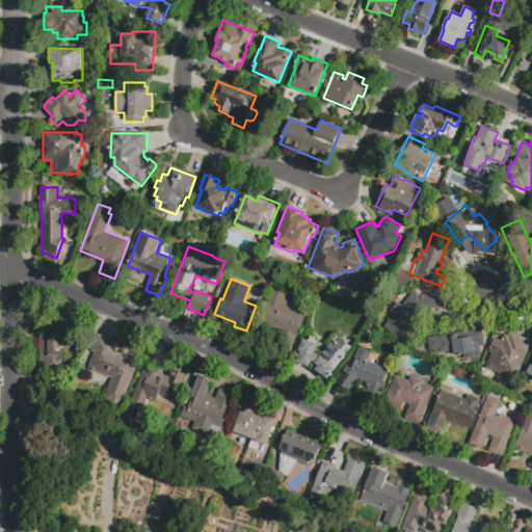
[(274,290),(291,296),(288,304),(307,312),(291,354),(275,348),(281,336),(260,327),(274,290)]
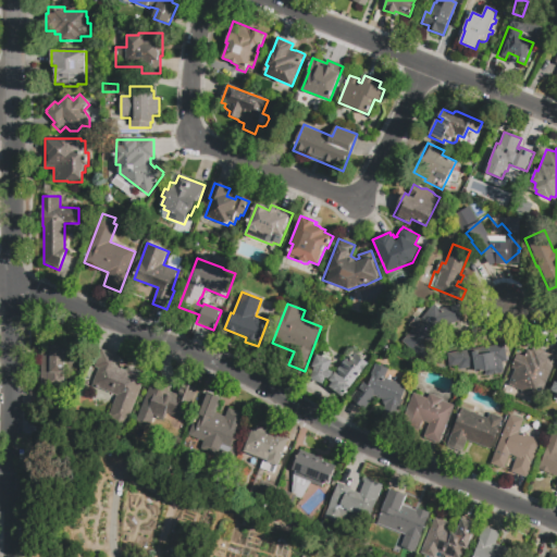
[(459,306),(462,322),(438,326),(431,336),(433,337),(428,344),(426,342),(423,346),(431,354),(423,361),(403,343),(413,330),(409,326),(416,318),(421,321),(434,306),(440,310),(459,306)]
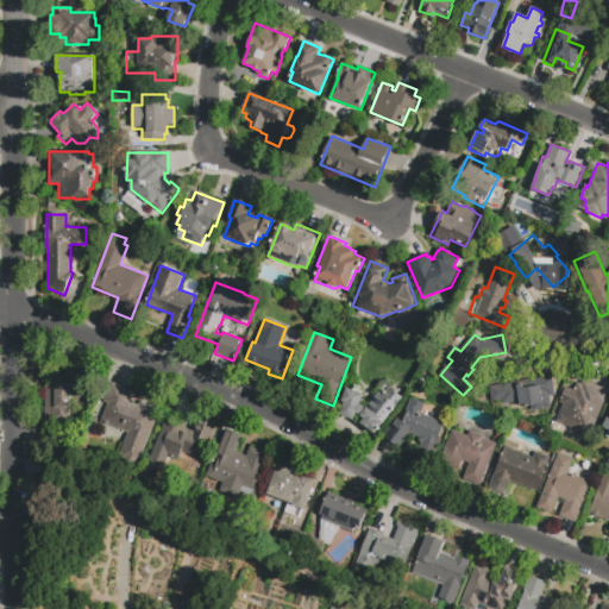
[(70,426),(45,426),(45,374),(68,374),(68,376),(89,376),(89,391),(71,391),(70,426)]
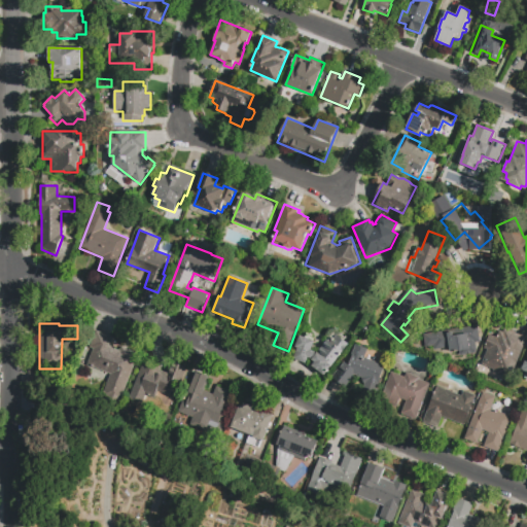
[(476,343),(478,353),(460,356),(459,351),(451,352),(450,347),(434,350),(433,346),(425,347),(423,335),(477,325),(480,342),(476,343)]
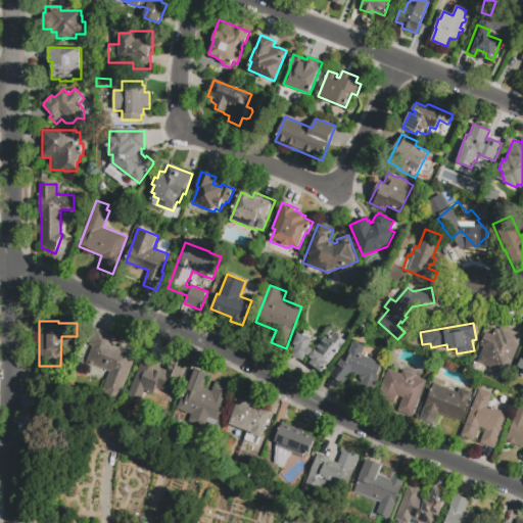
[(109,344),(120,348),(121,343),(138,350),(115,407),(104,401),(107,394),(101,392),(109,371),(87,362),(93,346),(88,344),(95,328),(112,335),(109,344)]
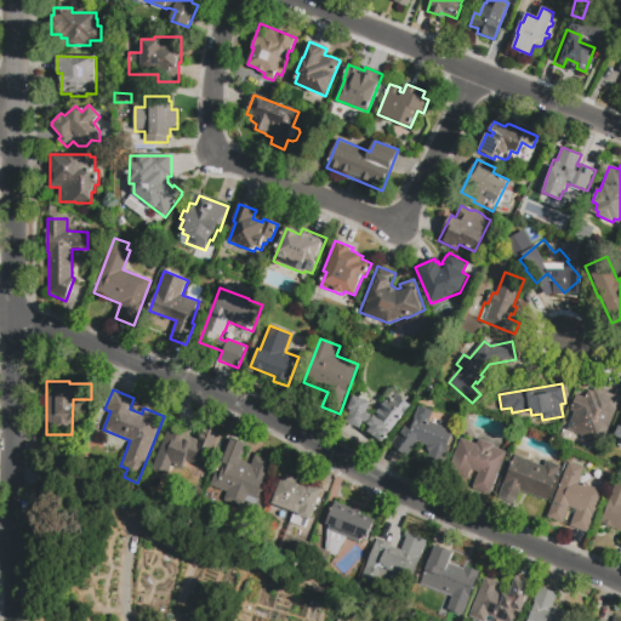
[(594,389),(620,399),(603,443),(599,440),(598,444),(581,437),(582,434),(568,428),(575,412),(570,411),(577,396),(585,398),(588,391),(593,393),(594,389)]
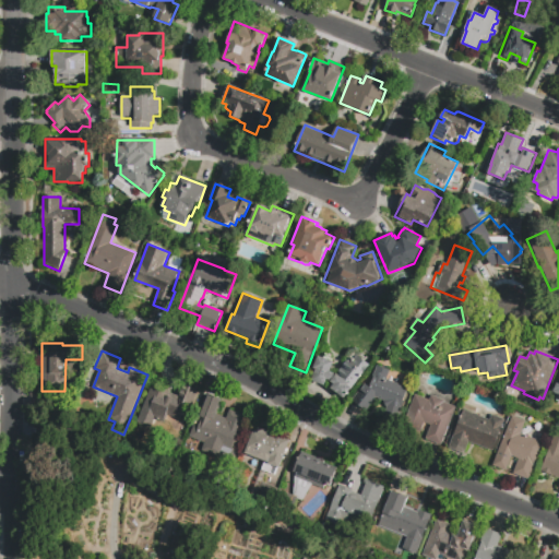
[(336,375),(347,360),(351,364),(359,353),(371,363),(344,399),(331,390),(334,385),(331,382),(331,381),(326,380),(324,385),(312,381),(317,369),(313,368),(318,357),(333,363),(330,371),(336,375)]
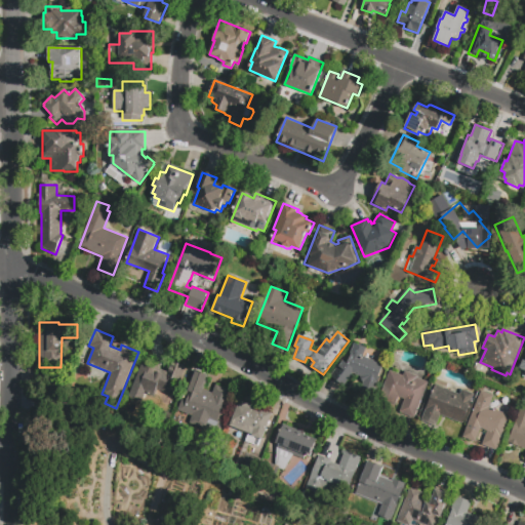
[(354,344),(366,349),(366,350),(363,357),(384,364),(372,399),(359,395),(363,378),(353,374),(344,387),(330,375),(340,361),(347,364),(354,344)]
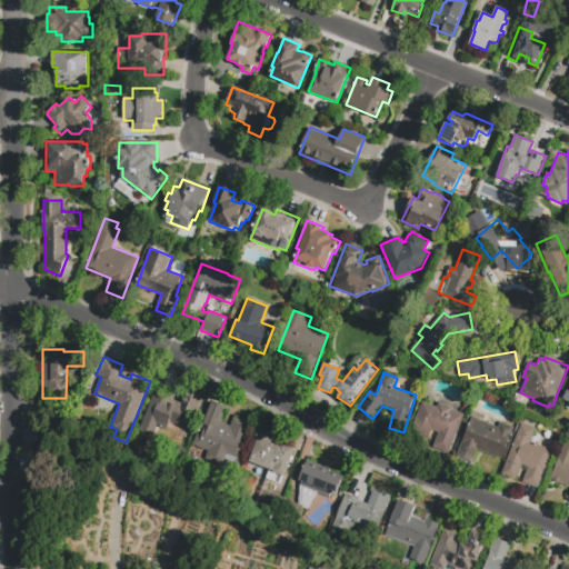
[(139,431),(153,393),(165,398),(165,395),(173,398),(172,400),(180,402),(185,390),(201,397),(191,421),(187,419),(183,428),(170,423),(166,433),(157,430),(153,438),(139,431)]
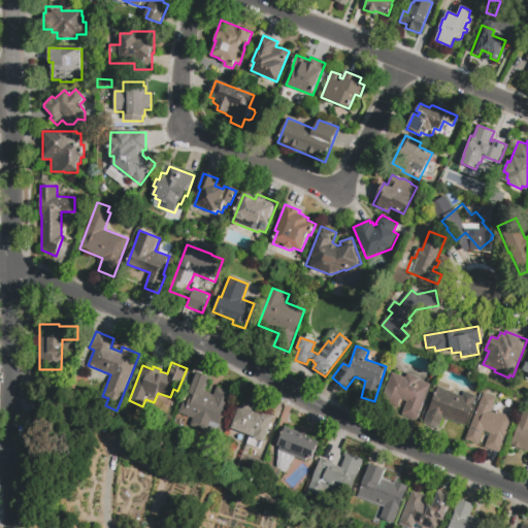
[(219,435),(190,425),(193,418),(178,413),(194,371),(208,376),(203,392),(213,396),(217,387),(234,394),(219,435)]
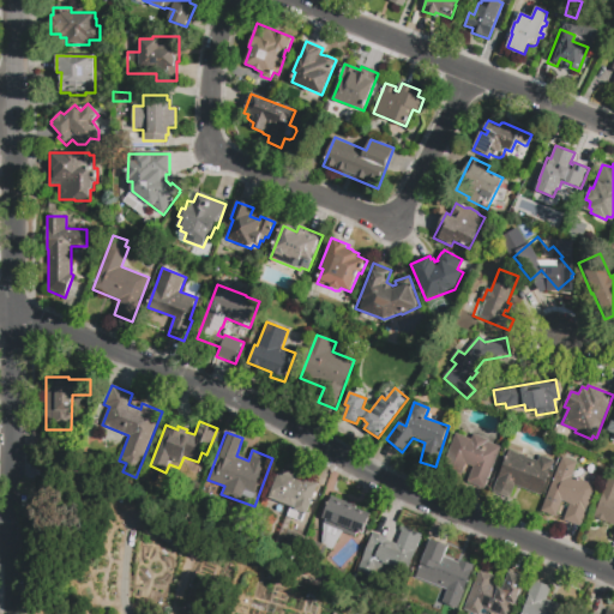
[(474,434),(488,439),(487,443),(500,447),(483,489),(467,483),(473,468),(465,465),(462,475),(443,468),(456,433),(471,439),(474,434)]
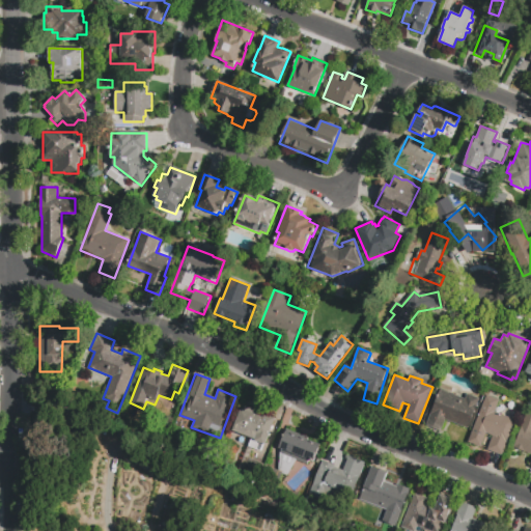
[(67,388),(66,400),(53,399),(53,387),(67,388)]
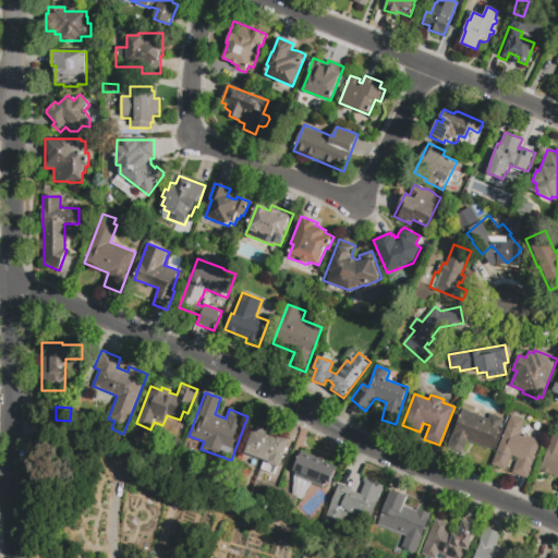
[(490,414),(504,420),(490,450),(468,441),(463,453),(447,447),(462,409),(488,420),(490,414)]
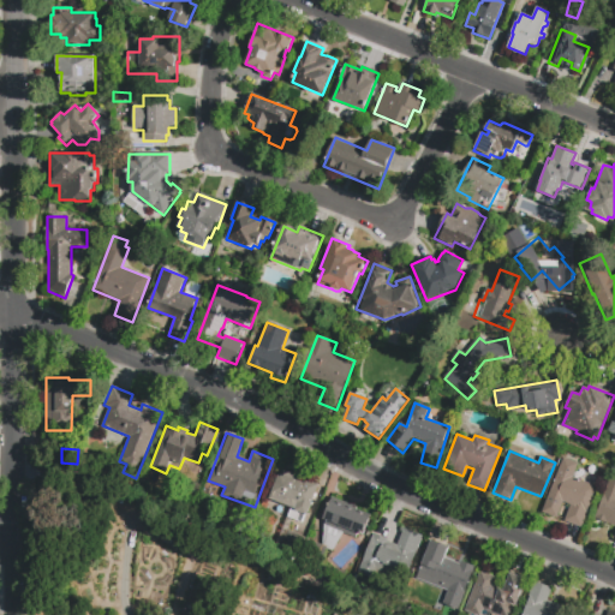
[(563,458),(578,464),(572,477),(597,487),(581,527),(565,521),(571,505),(562,502),(556,518),(542,512),(563,458)]
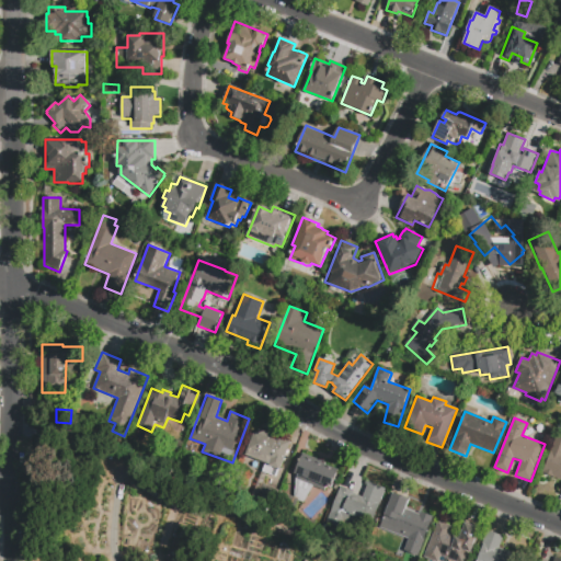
[(290,443),(279,471),(265,465),(266,465),(244,456),(254,432),(276,441),(277,437),(290,443)]
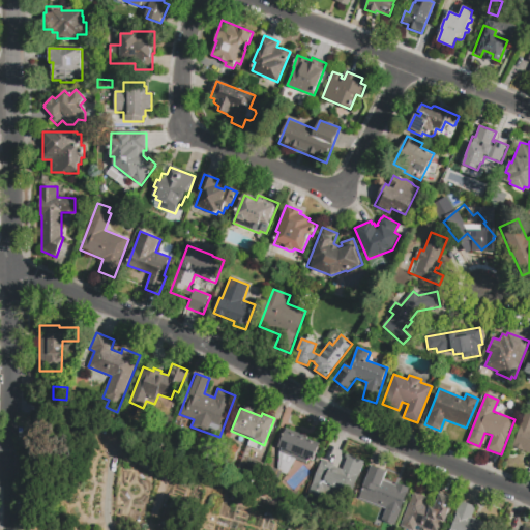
[(526,412),(529,413),(529,466),(527,465),(529,455),(529,452),(512,446),(526,412)]
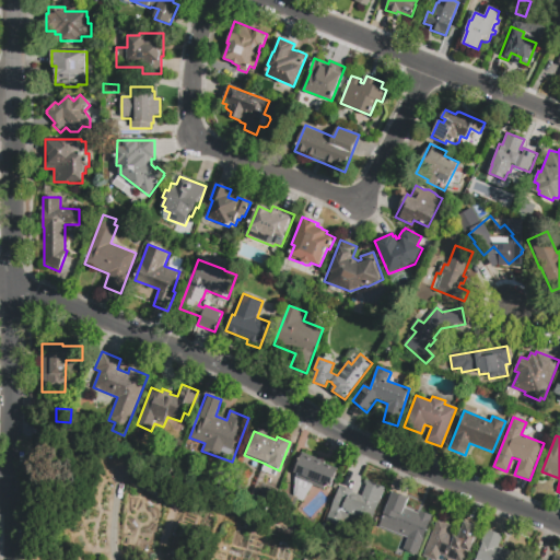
[(294,480),(296,475),(293,474),(300,456),(337,469),(330,488),(325,486),(324,490),(312,486),(302,503),(296,501),(290,515),(272,510),(279,492),(293,498),(294,480)]
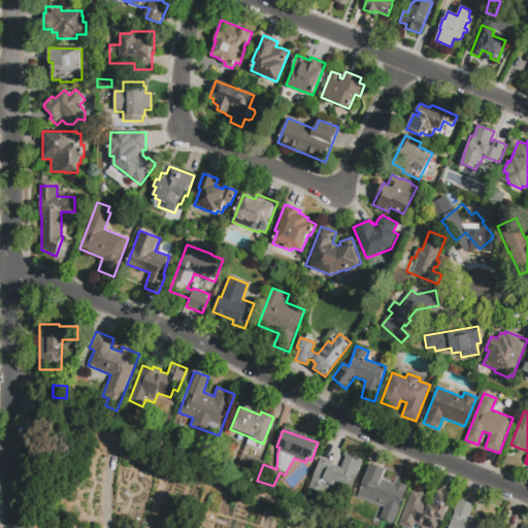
[(322,498),(306,492),(321,456),(334,461),(332,465),(340,469),(345,457),(343,457),(344,453),(363,460),(348,499),(334,494),(333,496),(324,492),(322,498)]
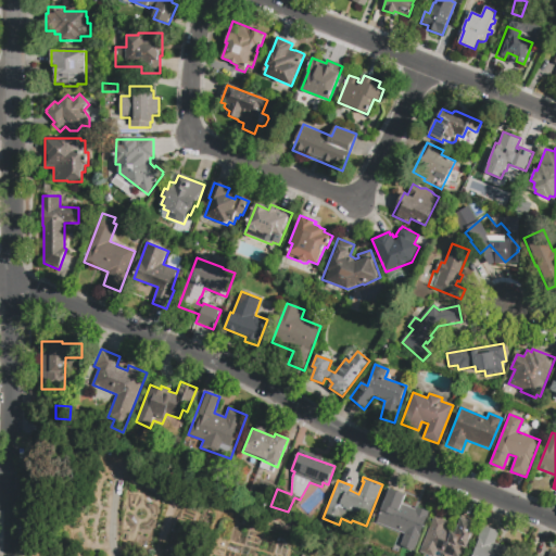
[(414,552),(400,546),(404,534),(376,523),(390,489),(405,494),(402,504),(416,509),(417,507),(429,513),(414,552)]
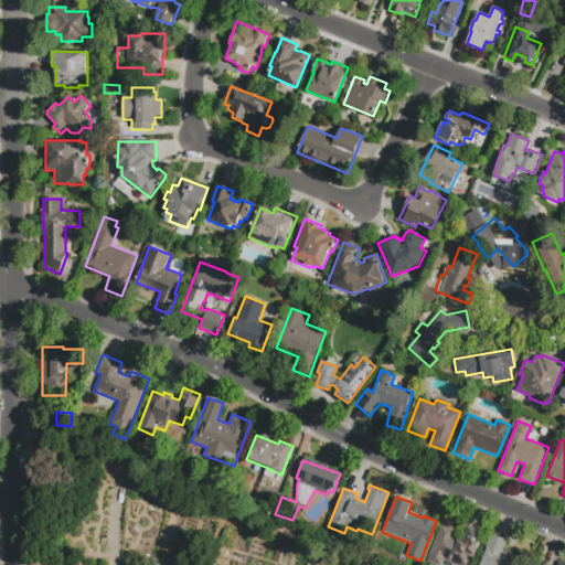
[(461,540),(464,541),(469,525),(484,531),(475,557),(471,556),(467,564),(455,564),(444,561),(441,564),(435,564),(426,562),(440,524),(455,530),(452,536),(454,537),(456,536),(457,536),(459,536),(460,537),(461,540)]
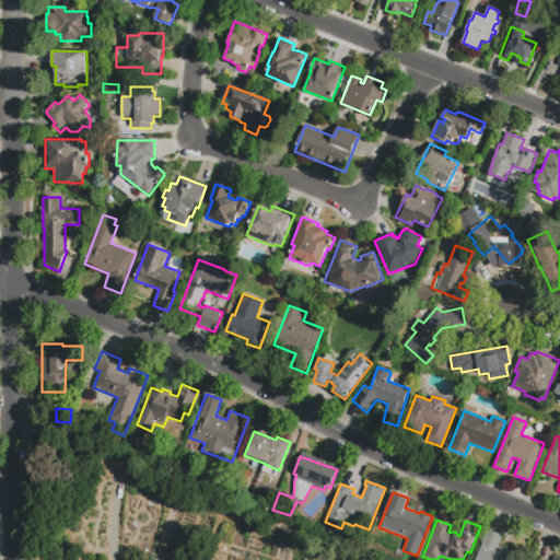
[(520,559),(475,559),(487,529),(502,535),(498,546),(522,555),(520,559)]
